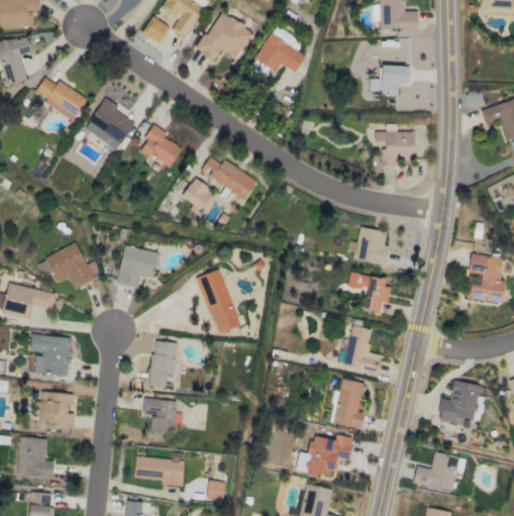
[(32,12),(38,11),(36,0),(0,0),(0,30),(33,27),(32,12)]
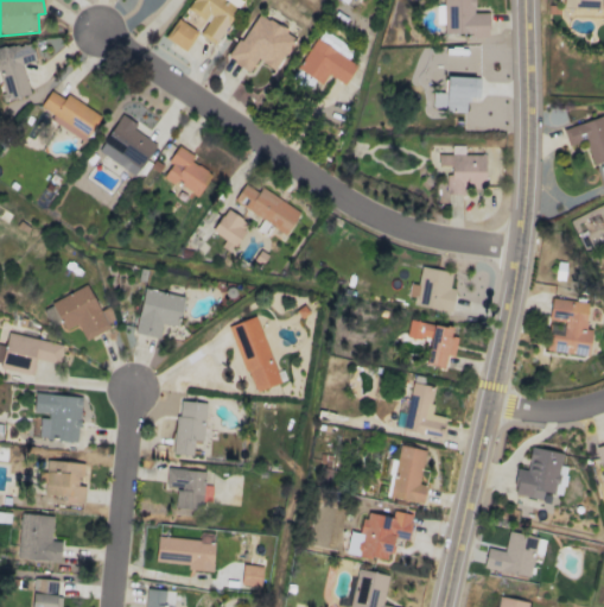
[(237,0),(196,0),(190,8),(210,23),(202,36),(216,45),(245,5),(237,0)]
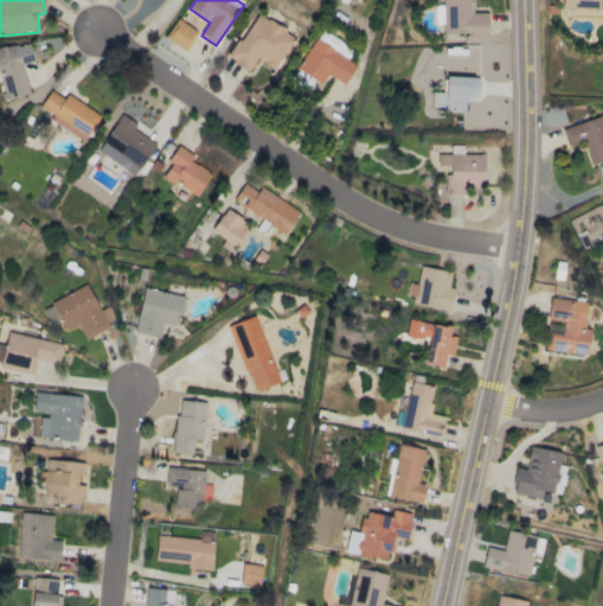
[(491,14),(475,13),(474,0),(444,0),(444,33),(472,34),(472,38),(489,38),(491,14)]
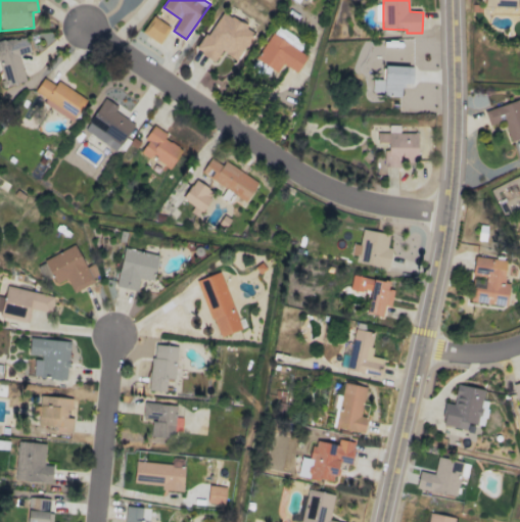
[(485,0),(486,7),(518,8),(518,0),(485,0)]
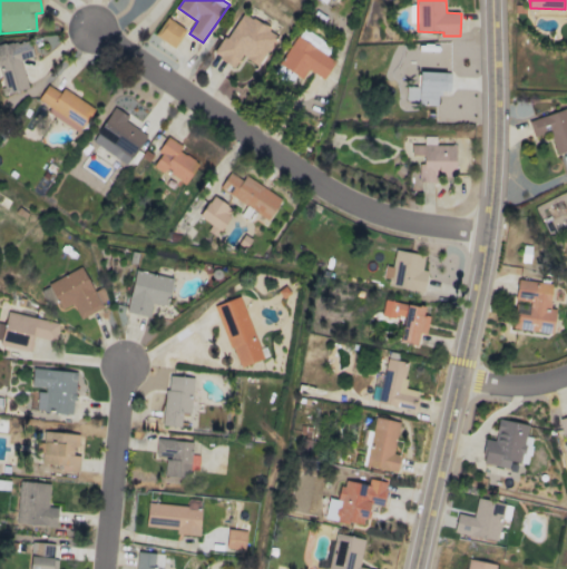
[(261,67),(280,36),(243,12),(216,56),(236,68),(243,56),(261,67)]
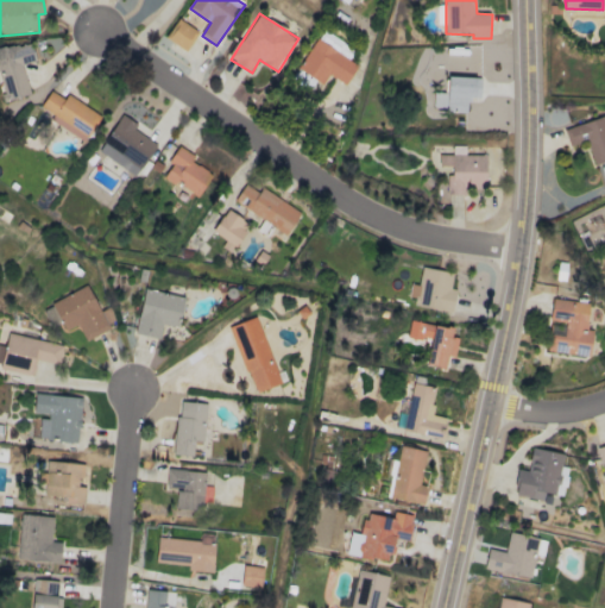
[(200,33),(181,19),(168,38),(187,52),(200,33)]
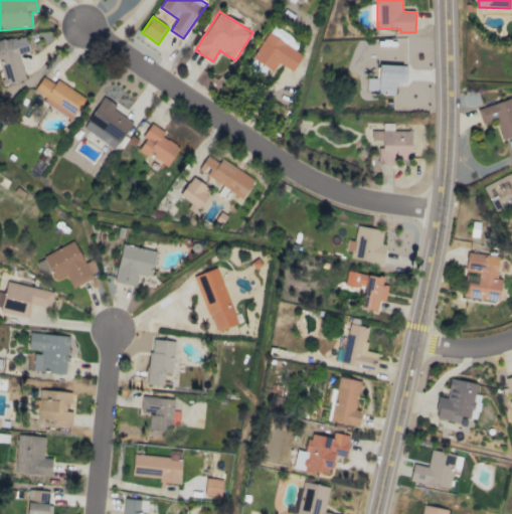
[(297,50),(302,43),(277,26),(272,33),(297,50)]
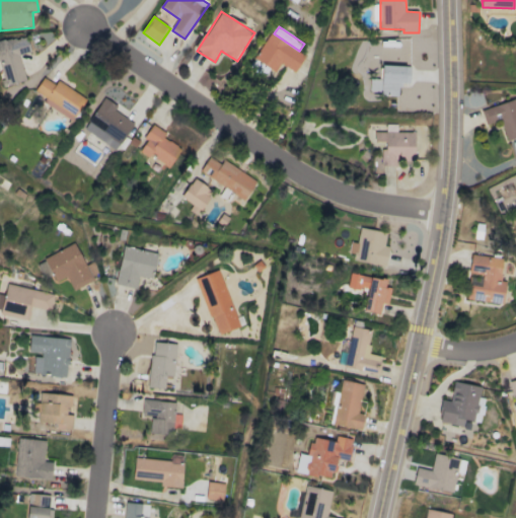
[(277,73),(283,64),(296,73),(307,57),(273,33),(255,59),(277,73)]
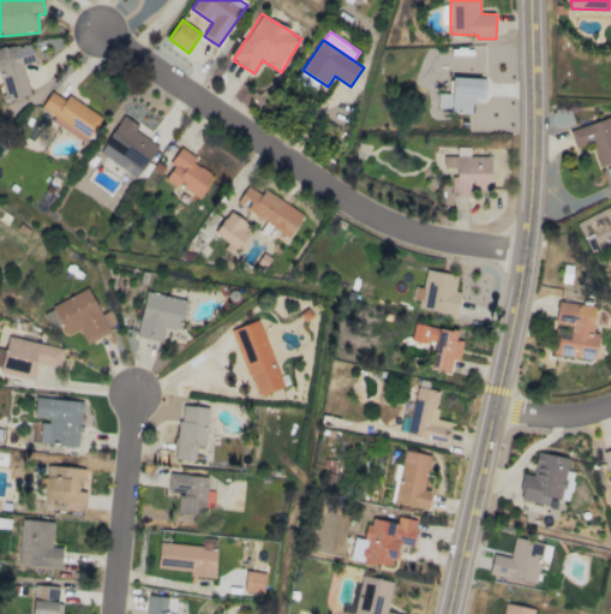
[(33,96),(25,66),(39,63),(34,42),(0,51),(0,76),(6,102),(33,96)]
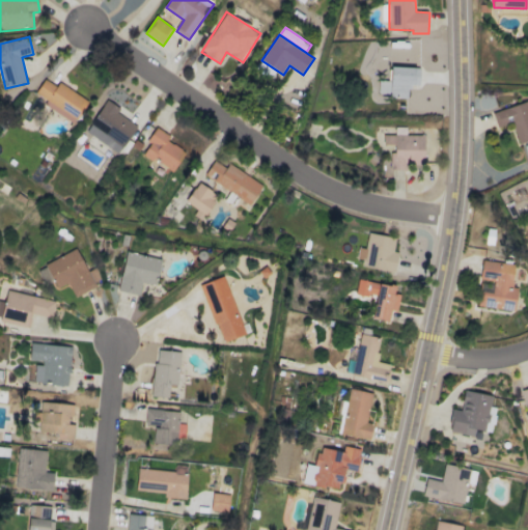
[(380,94),(390,94),(390,99),(409,100),(410,87),(420,87),(421,68),(392,67),(391,81),(381,81),(380,94)]
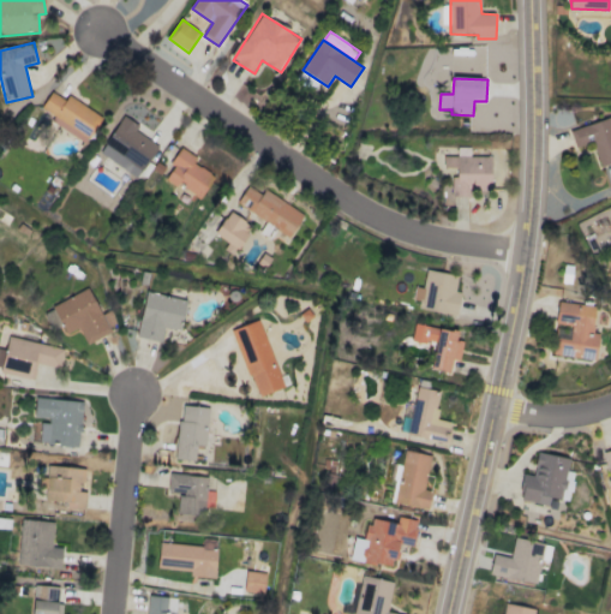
[(89,143),(103,115),(69,97),(67,100),(52,93),(43,109),(57,115),(52,124),(89,143)]
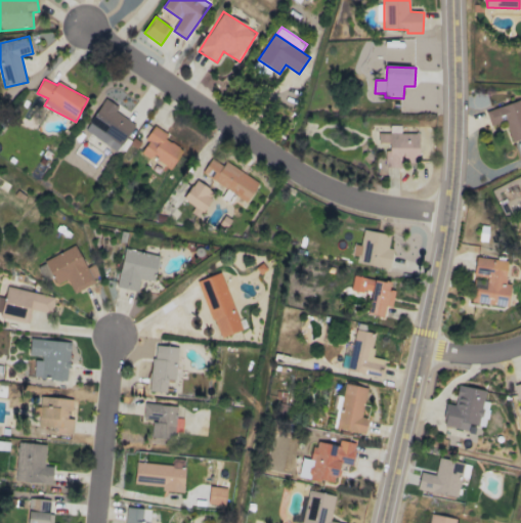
[(86,130),(118,153),(137,126),(118,112),(120,109),(107,99),(86,130)]
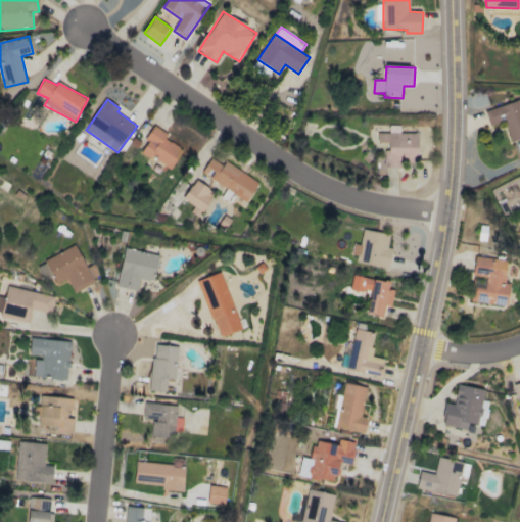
[(490,126),(505,122),(511,142),(519,139),(519,101),(486,110),(490,126)]
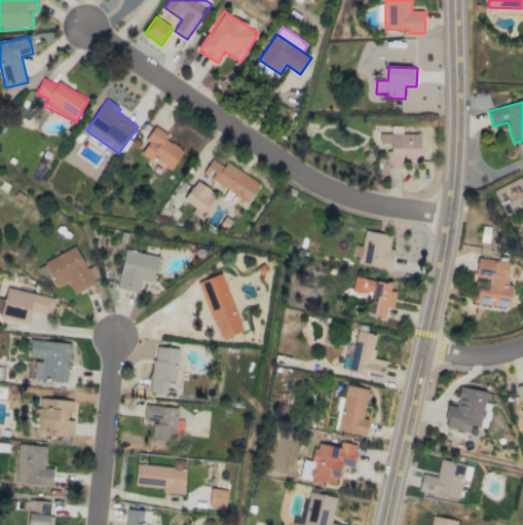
[(171,136),(156,126),(147,142),(150,144),(143,154),(153,160),(154,158),(173,171),(185,151),(167,140),(171,136)]
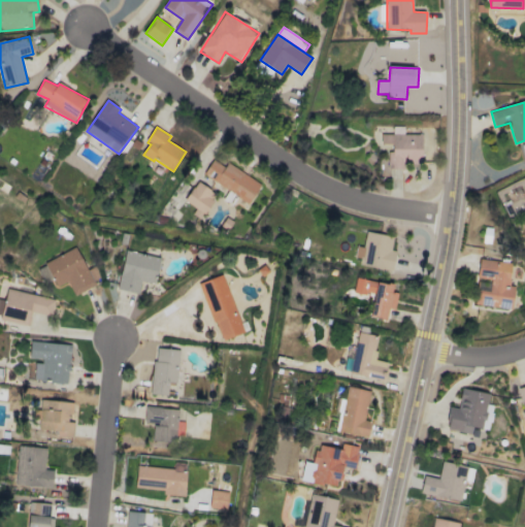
[(424,135),(383,134),(383,144),(391,144),(390,169),(405,169),(405,164),(423,164),(424,135)]
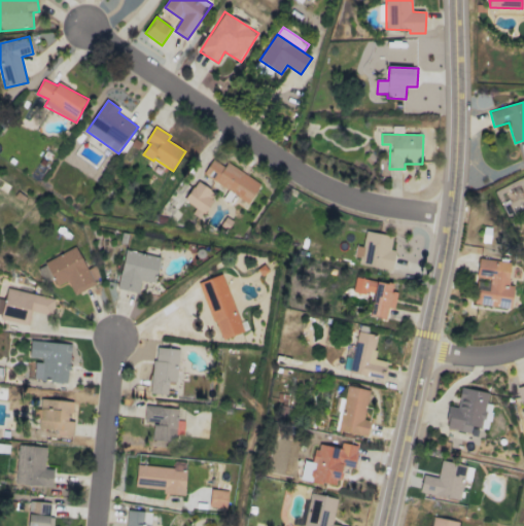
[(263,184),(229,163),(225,168),(214,160),(205,174),(249,204),(263,184)]
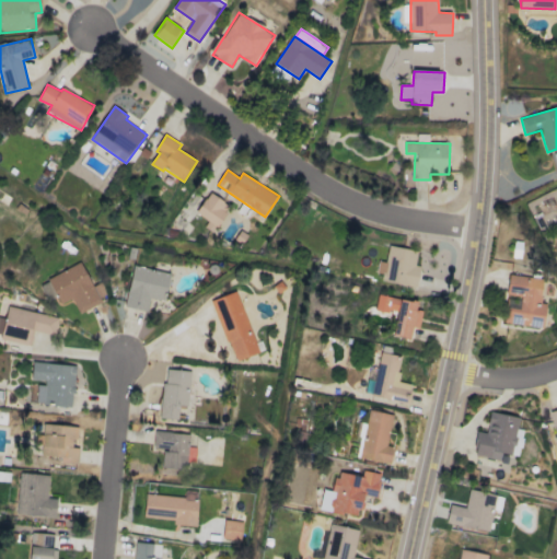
[(197,214),(219,226),(231,206),(210,193),(197,214)]
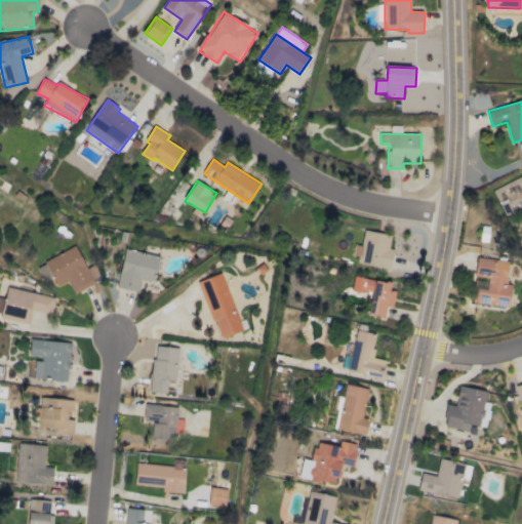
[(359,264),(392,270),(395,250),(391,249),(393,236),(366,231),(362,251),(361,251),(359,264)]
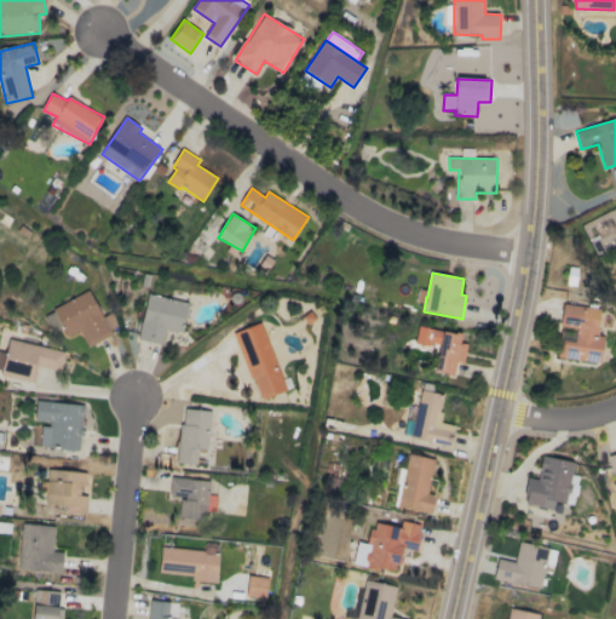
[(55,309),(68,338),(81,332),(88,347),(121,331),(113,314),(104,317),(91,292),(55,309)]
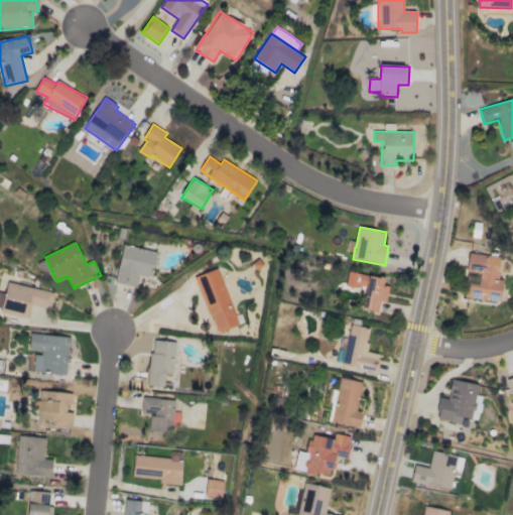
[(116,283),(137,288),(139,275),(153,278),(158,252),(124,245),(116,283)]
